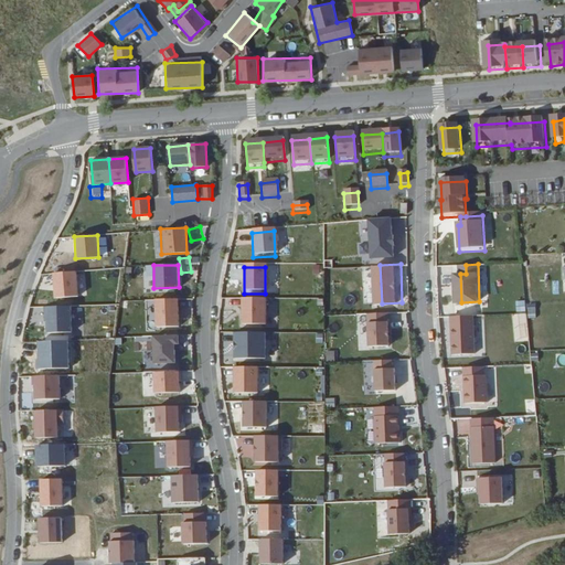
[(76,270),(52,273),(54,298),(78,296),(76,270)]
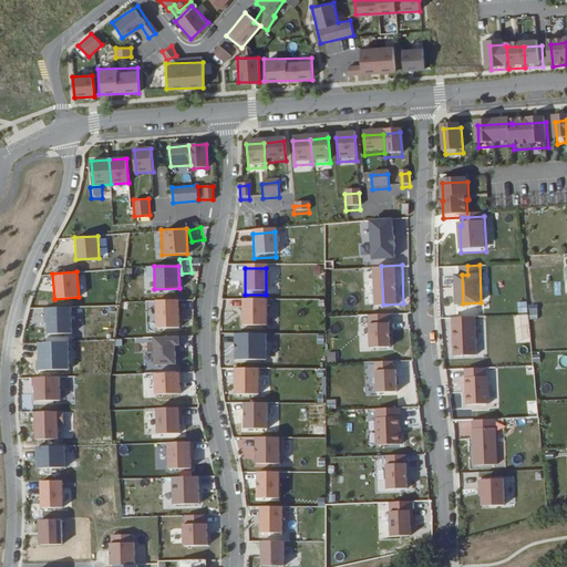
[(176,326),(176,299),(153,299),(154,326),(176,326)]
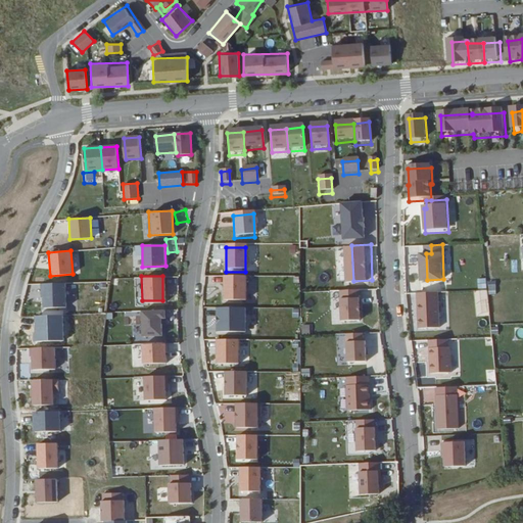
[(244,303),(244,279),(223,279),(223,302),(244,303)]
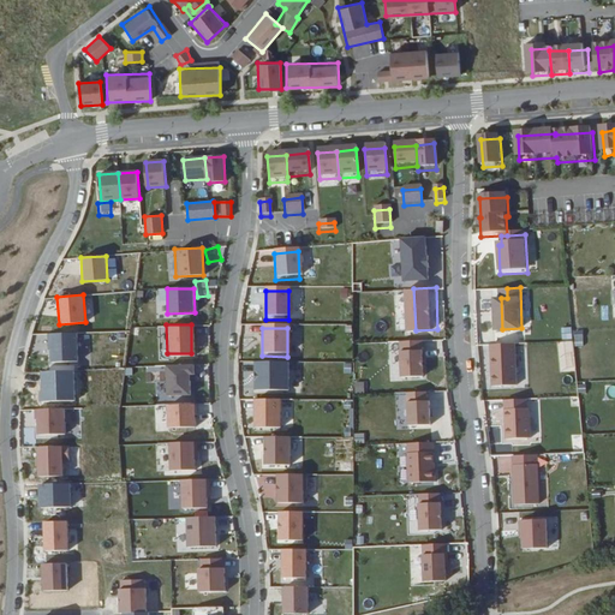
[(48,362),(78,362),(78,333),(47,334),(48,362)]
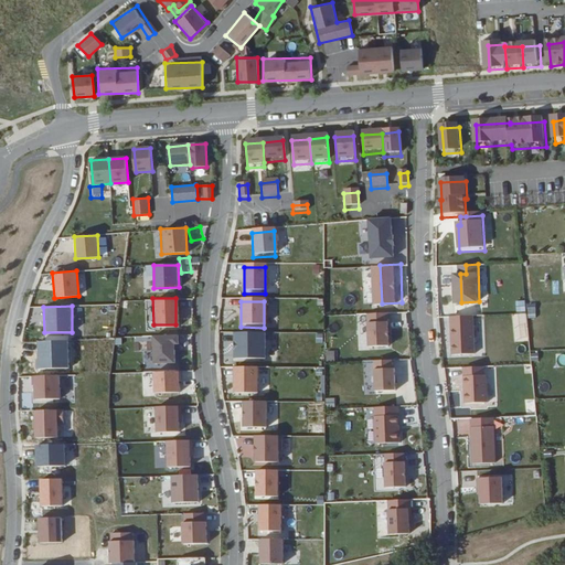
[(479,315),(457,316),(457,327),(479,326),(479,315)]
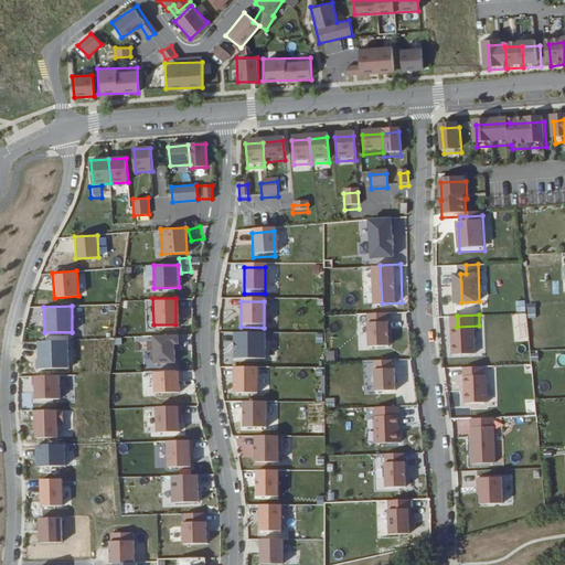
[(376,344),(396,343),(395,319),(376,320),(376,344)]
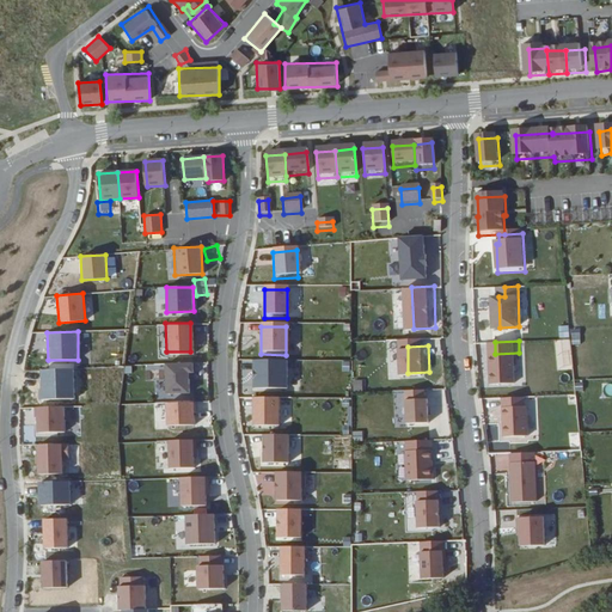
[(495,354),(496,383),(520,383),(519,353),(495,354)]
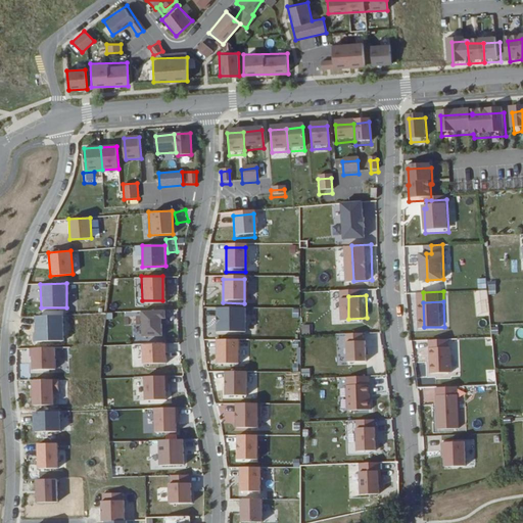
[(164,311),(142,312),(142,336),(161,335),(161,318),(165,318),(164,311)]
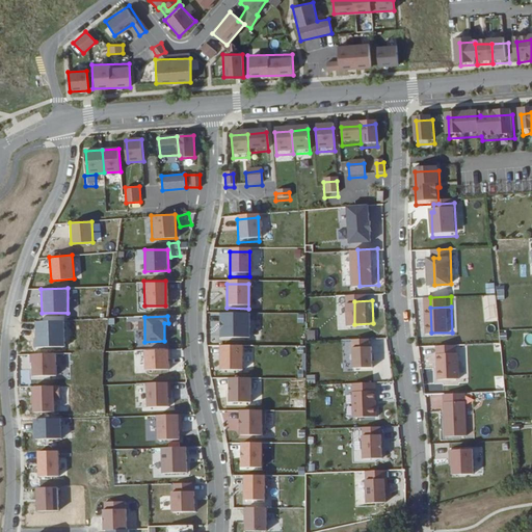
[(247,341),(247,316),(219,316),(219,341),(247,341)]
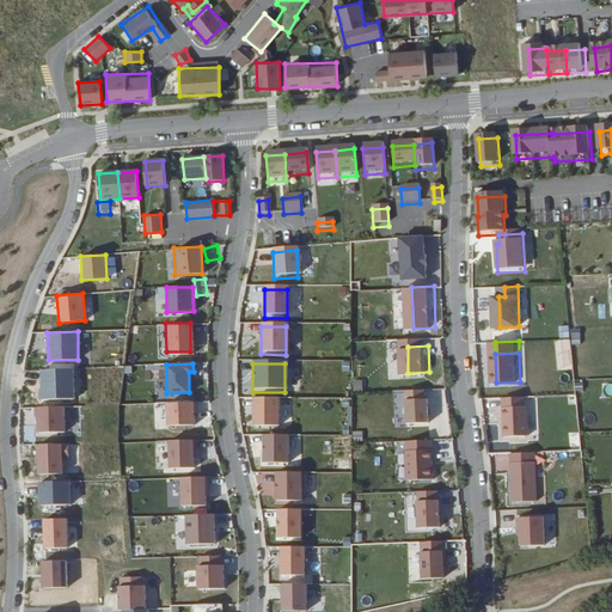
[(432,387),(412,389),(414,422),(436,421),(435,397),(432,397),(432,387)]
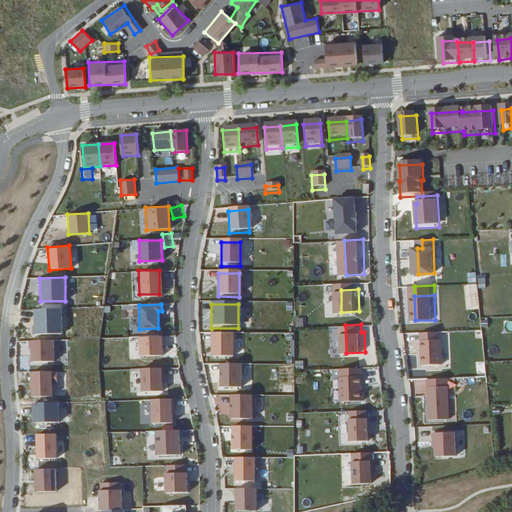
[(231,359),(231,336),(210,335),(210,359),(231,359)]
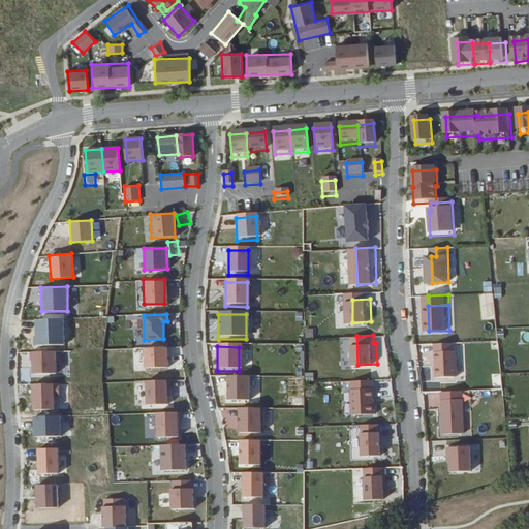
[(69,374),(69,350),(19,352),(19,367),(30,366),(30,375),(69,374)]
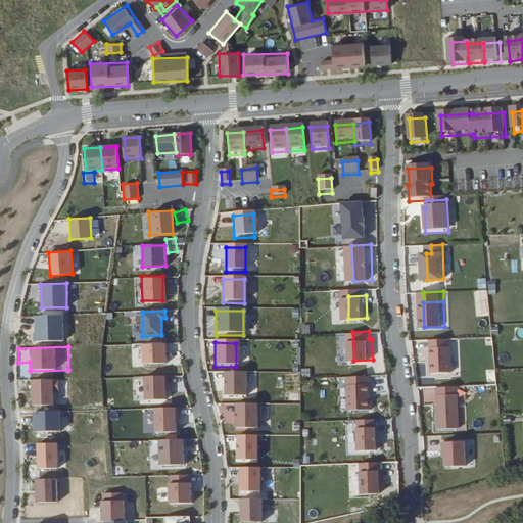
[(163,367),(163,347),(141,347),(141,367),(163,367)]
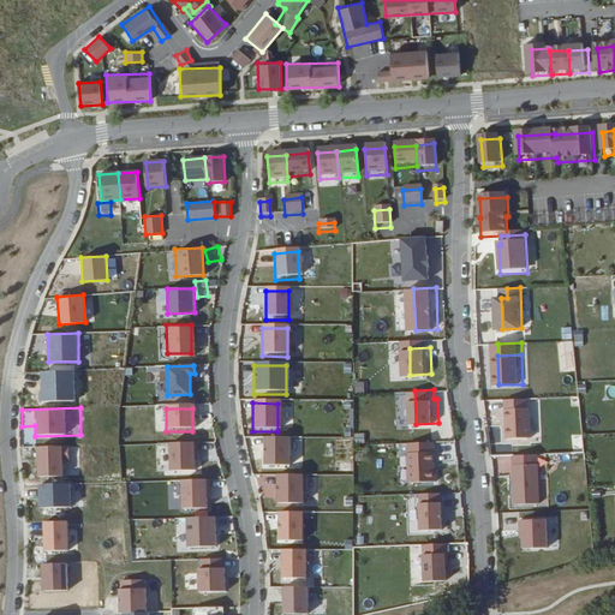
[(512,439),(536,437),(536,408),(512,408),(512,439)]
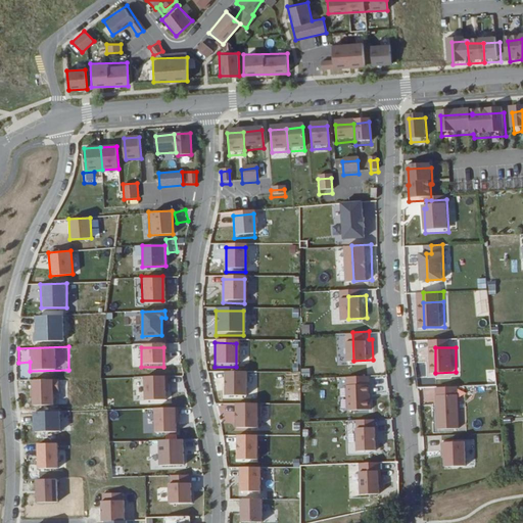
[(243,398),(243,374),(223,374),(222,398),(243,398)]
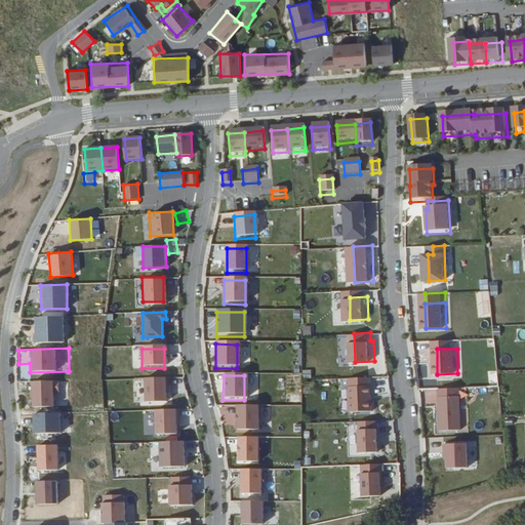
[(354,376),(354,385),(374,384),(376,384),(375,375),(354,376)]
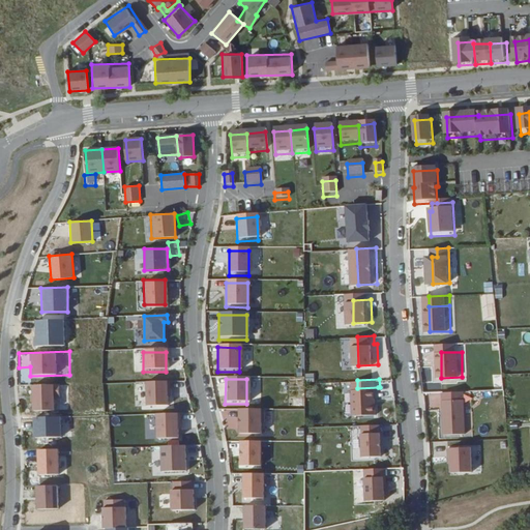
[(30,384),(30,411),(54,411),(53,396),(59,396),(59,384),(30,384)]
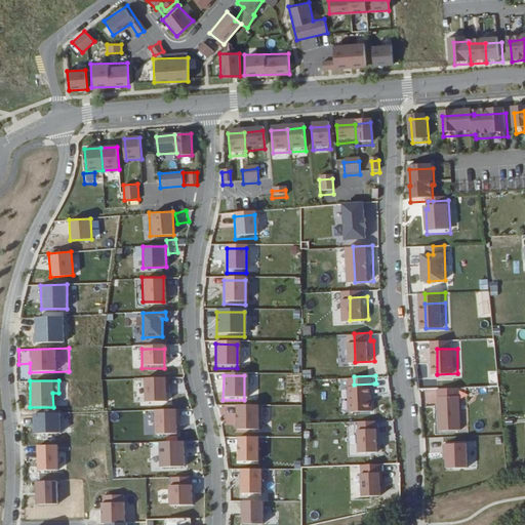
[(165,395),(165,380),(143,380),(143,405),(163,404),(163,395),(165,395)]
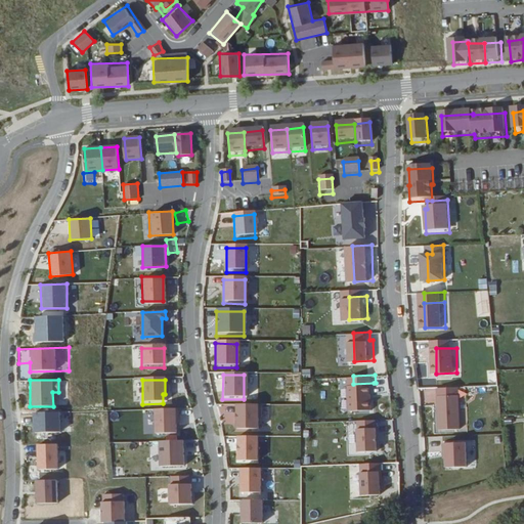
[(374,383),(353,384),(353,409),(375,408),(375,393),(374,383)]
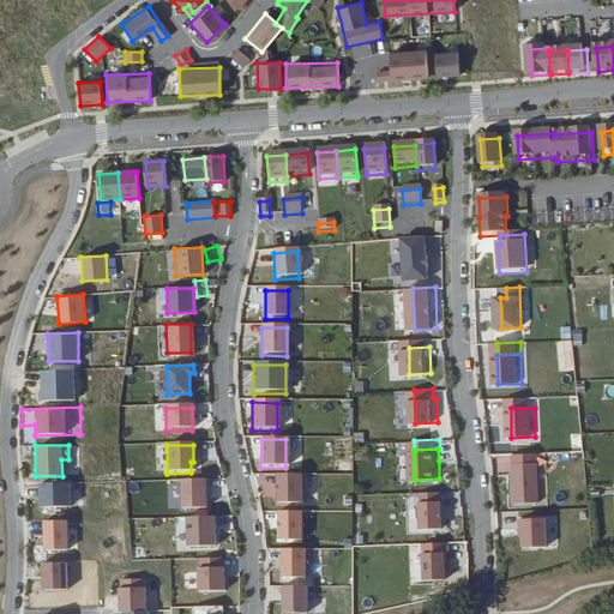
[(518,501),(543,501),(542,462),(518,462),(518,501)]
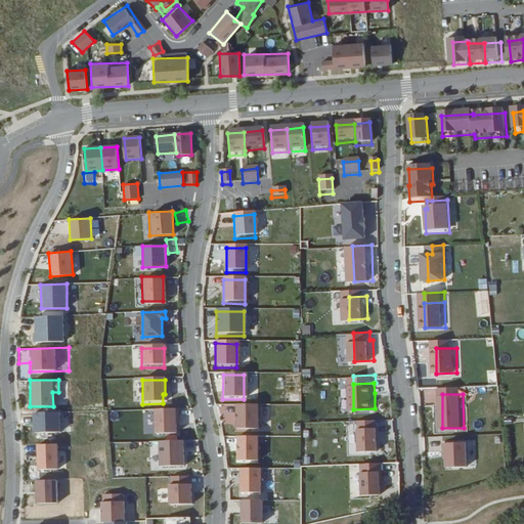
[(257,420),(257,406),(233,406),(233,431),(255,431),(255,420),(257,420)]
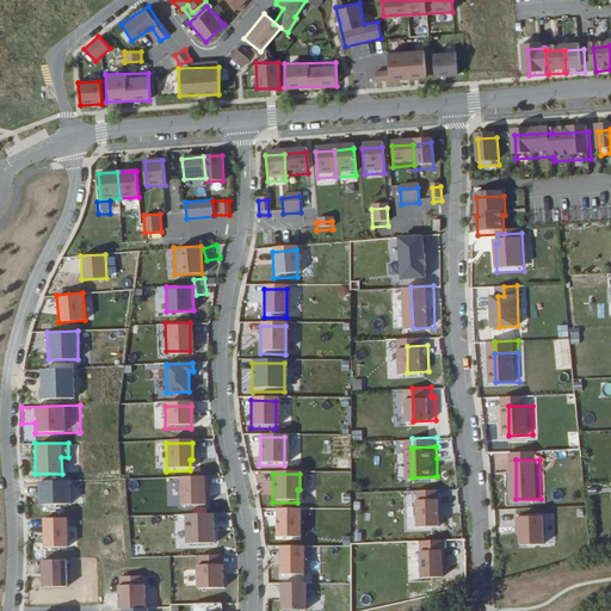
[(204,498),(204,480),(177,480),(178,508),(202,508),(202,498),(204,498)]
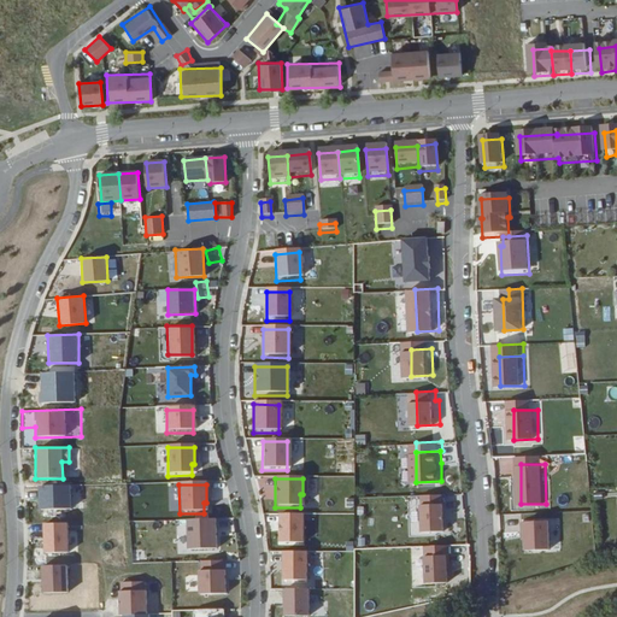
[(70,486),(39,487),(40,510),(71,509),(70,486)]
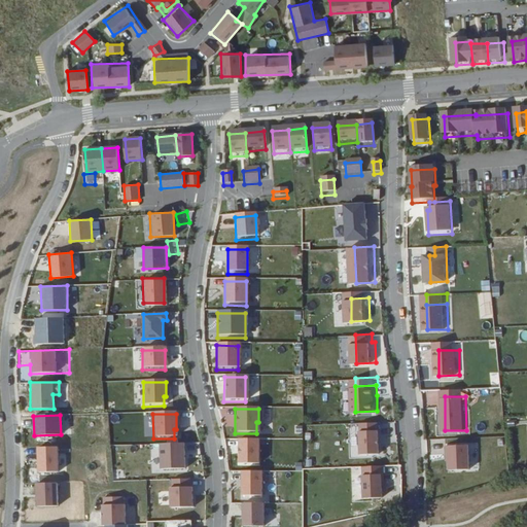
[(363,453),(382,452),(381,429),(363,429),(363,453)]
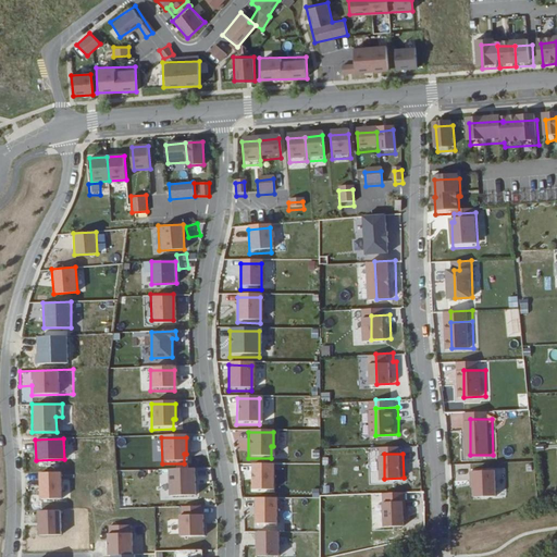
[(271,479),(272,465),(257,463),(256,478),(271,479)]
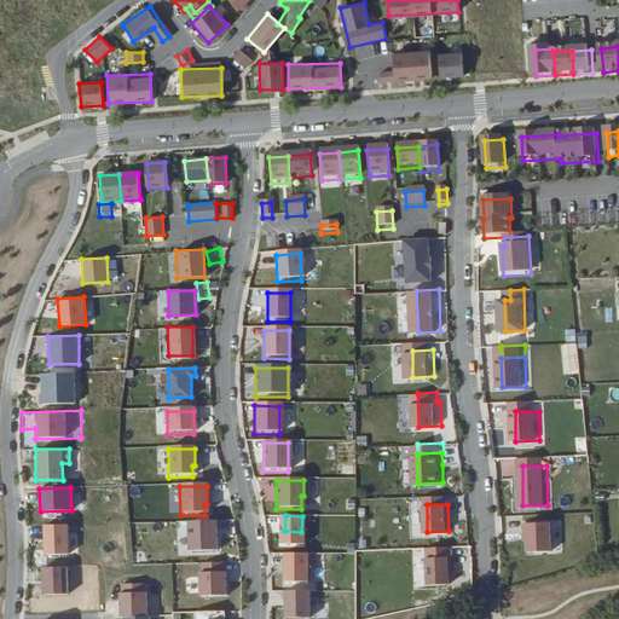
[(554,521),(527,522),(527,532),(531,532),(531,551),(555,550),(554,521)]
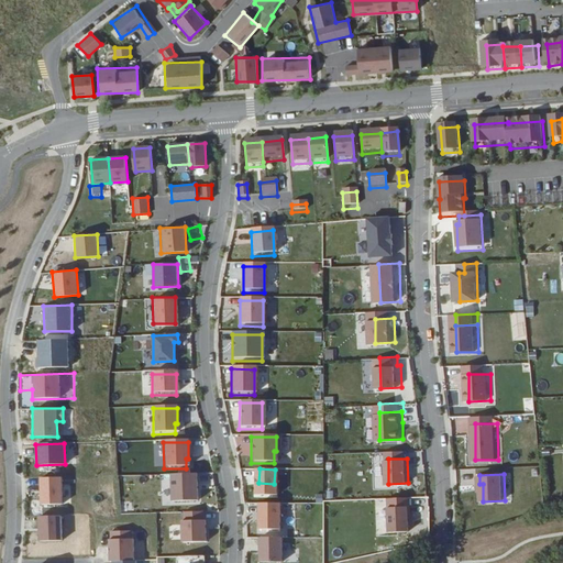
[(194,504),(194,476),(167,477),(168,504),(194,504)]
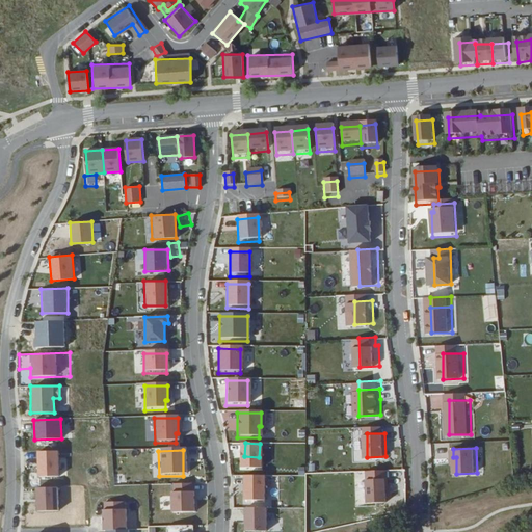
[(58,473),(58,451),(40,451),(40,473),(58,473)]
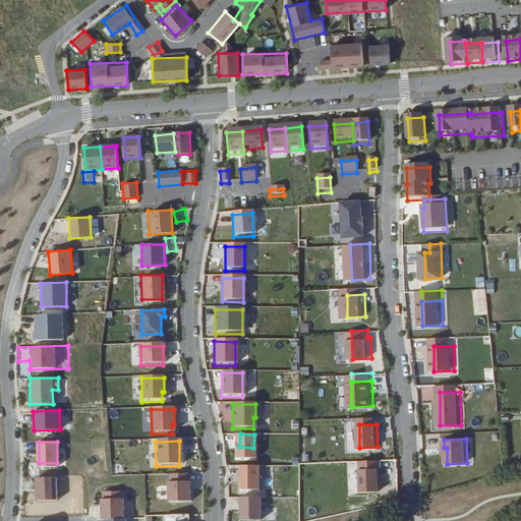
[(257,486),(257,462),(238,462),(238,486),(257,486)]
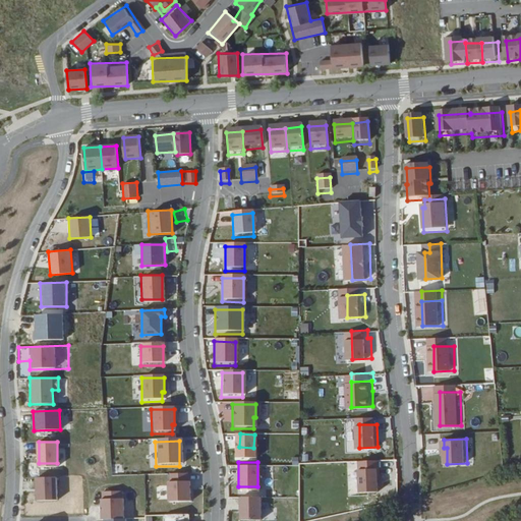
[(380,468),(362,468),(362,491),(381,490),(380,468)]
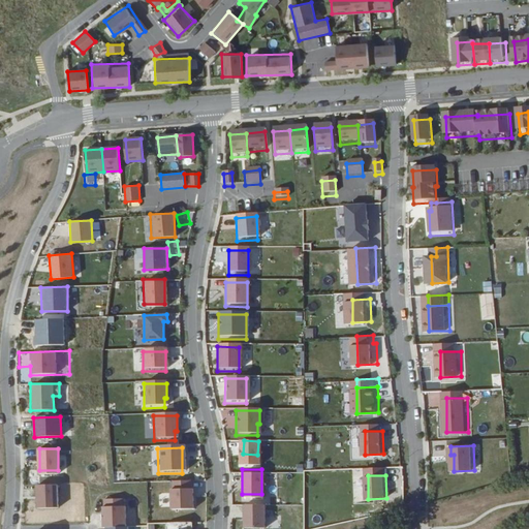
[(191,511),(190,492),(189,492),(188,484),(170,484),(170,492),(168,492),(169,512),(191,511)]
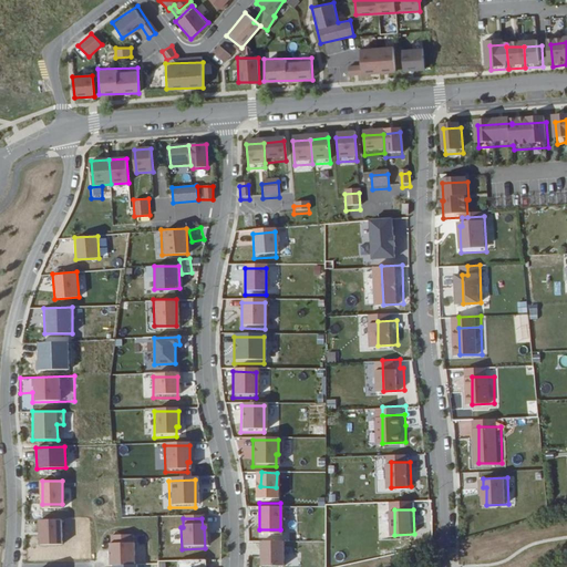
[(37,519),(38,545),(62,545),(61,519),(37,519)]
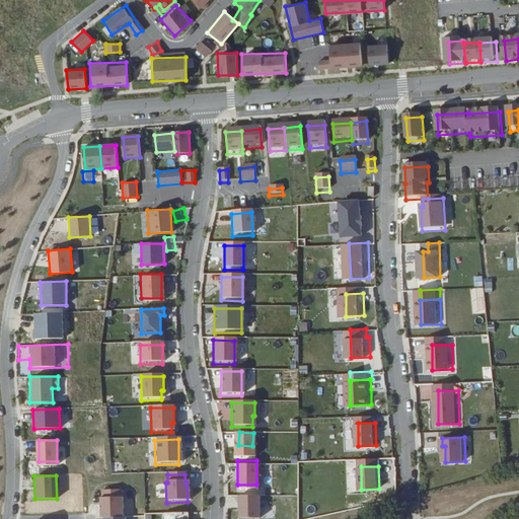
[(260,515),(260,492),(238,492),(238,515),(260,515)]
